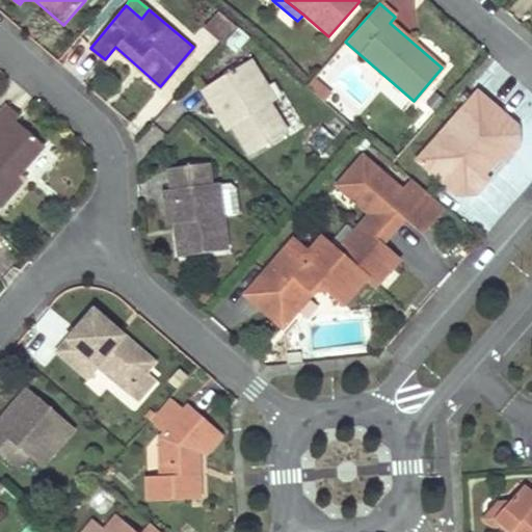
[(204,27),(221,44),(236,26),(218,10),(204,27)]
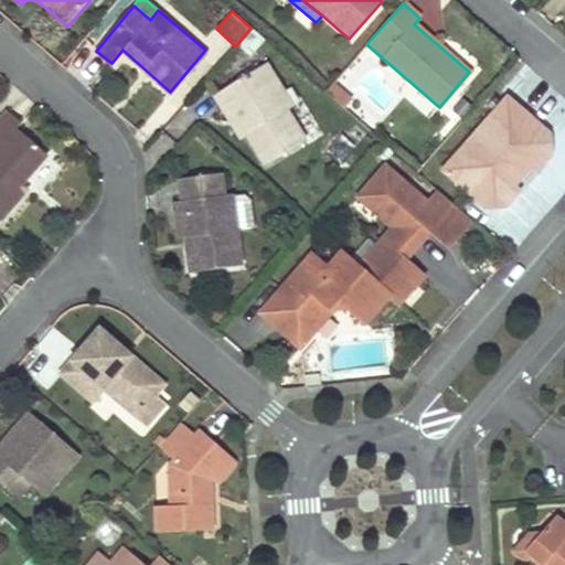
[(281,89),(265,62),(213,95),(224,110),(232,106),(248,132),(245,135),(264,163),(304,139),(286,109),(284,110),(274,95),(281,89)]
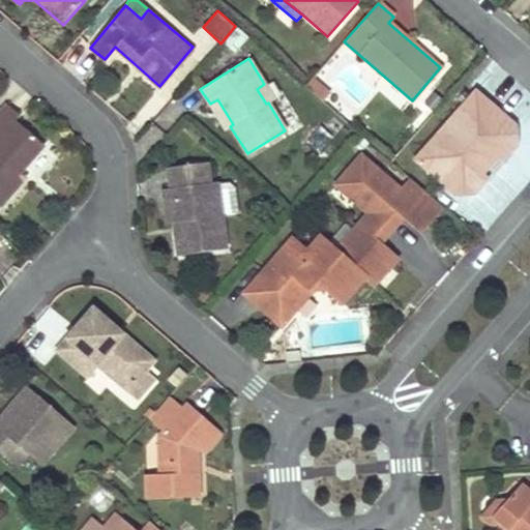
[(316,77),(308,87),(323,98),(331,88),(316,77)]
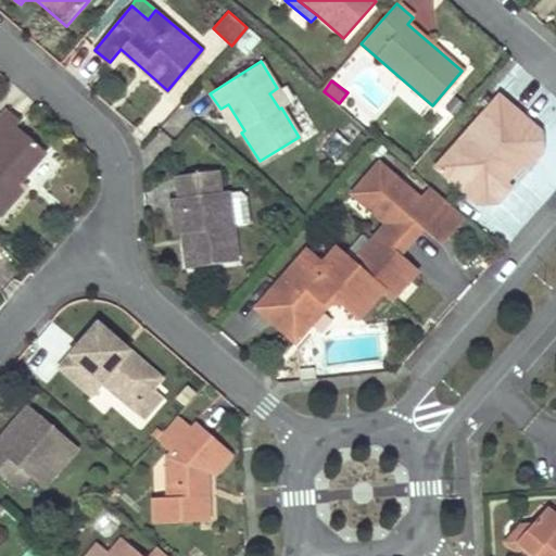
[(279,109),(281,108),(287,103),(277,88),(269,93),(279,109)]
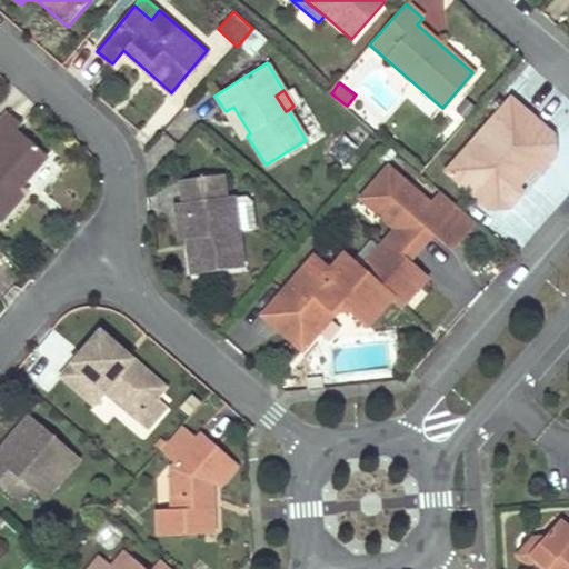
[(552,133),(508,96),(503,102),(545,139),(545,153),(535,167),(540,171),(553,155),(552,133)]
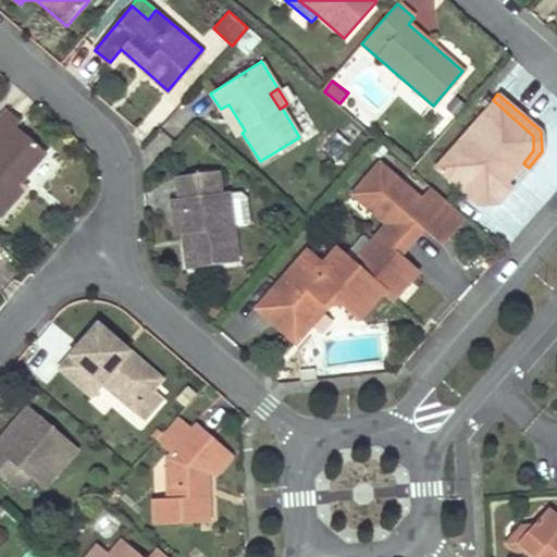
[(533,136),(493,100),(434,166),(461,189),(466,184),(482,197),(495,196),(507,181),(523,163),(533,150),(533,136)]
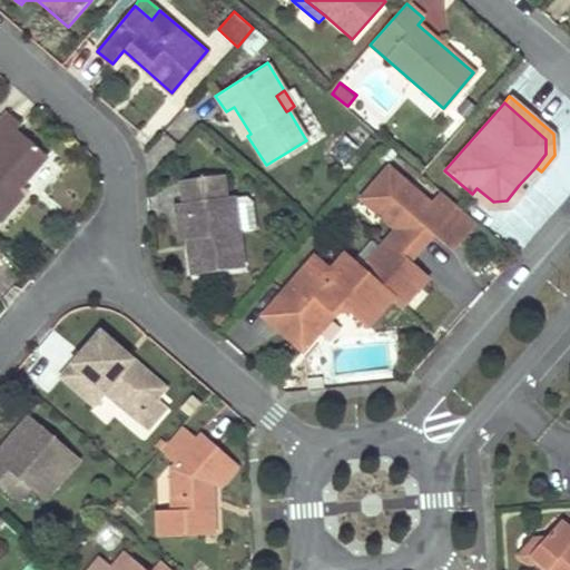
[(234,107),(226,111),(244,139),(247,136),(251,134),(234,107)]
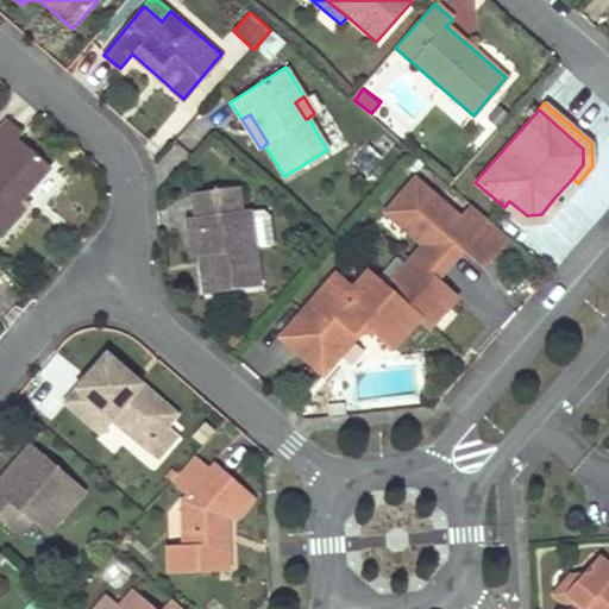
[(22,132),(6,119),(0,125),(0,234),(29,203),(24,199),(51,167),(17,137),(22,132)]
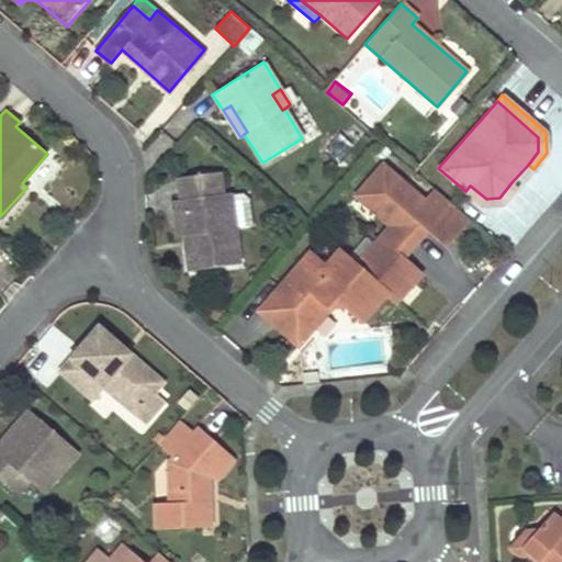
[(471,220),(437,191),(427,203),(385,167),(359,198),(384,220),(389,214),(397,221),(405,213),(428,232),(439,242),(447,233),(454,238),(471,220)]
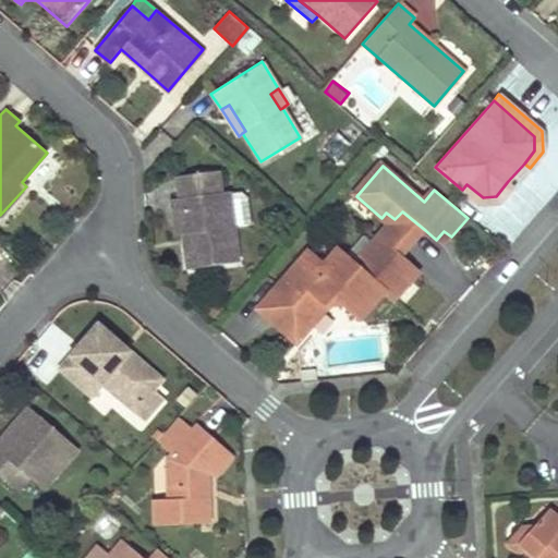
[(228,191),(216,193),(214,174),(174,180),(177,198),(170,199),(172,217),(180,216),(182,234),(186,268),(238,262),(228,191)]
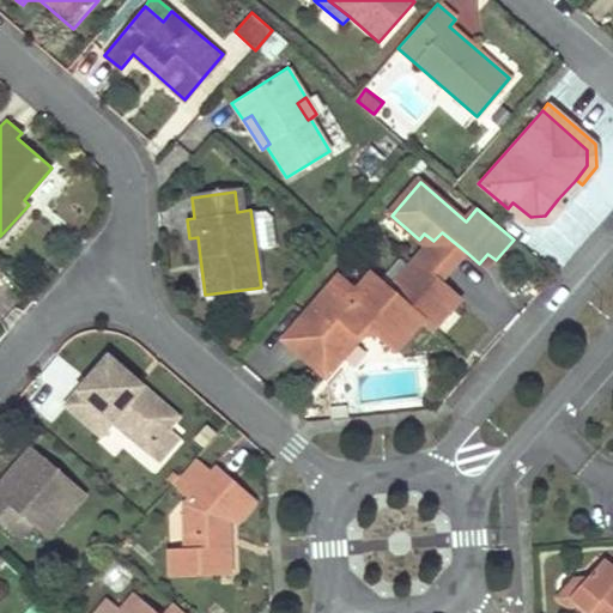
[(550,223),(564,205),(558,199),(545,216),(530,217),(513,202),(508,208),(526,224),(550,223)]
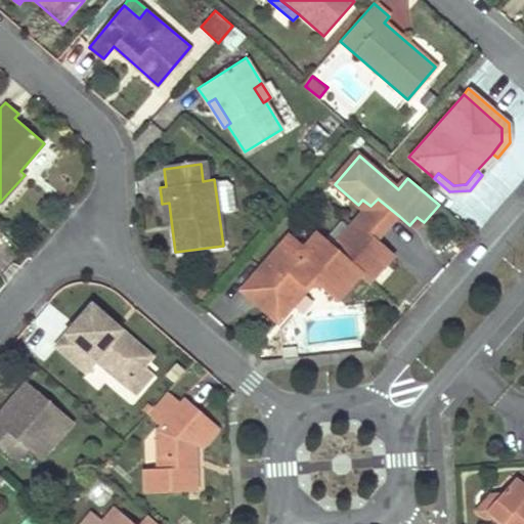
[(358,205),(364,211),(354,223),(376,242),(399,216),(378,199),(370,206),(362,200),(358,205)]
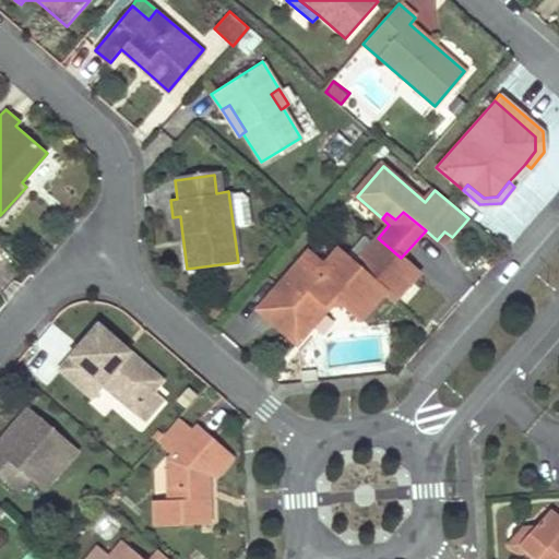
[(180,216),(173,217),(175,235),(182,235),(180,216)]
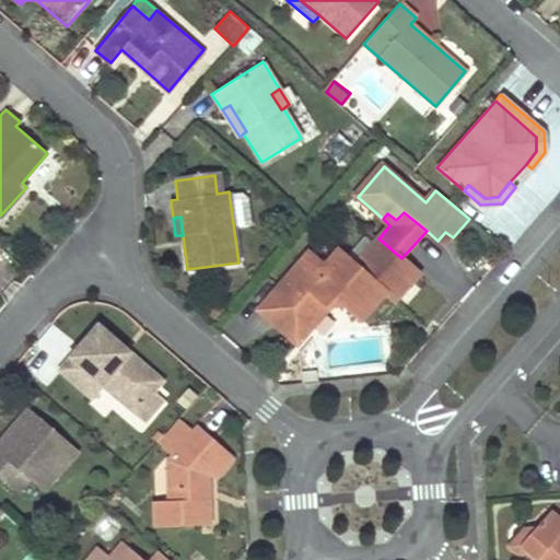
[(445,232),(438,241),(445,246),(453,237),(445,232)]
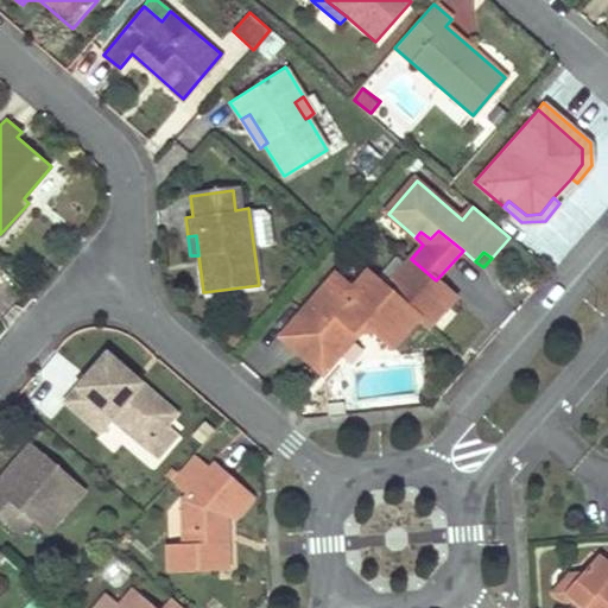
[(436,280),(411,259),(385,289),(420,318),(431,328),(448,306),(441,301),(449,291),(436,280)]
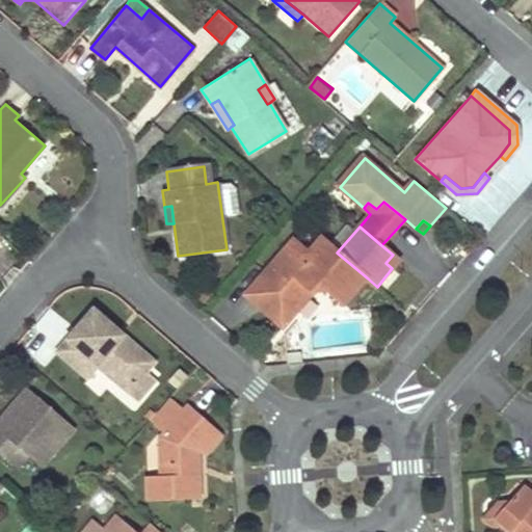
[(337,253),(321,238),(308,254),(303,259),(289,246),(264,274),(280,288),(269,298),(292,318),(320,285),(344,306),(368,278),(337,253)]
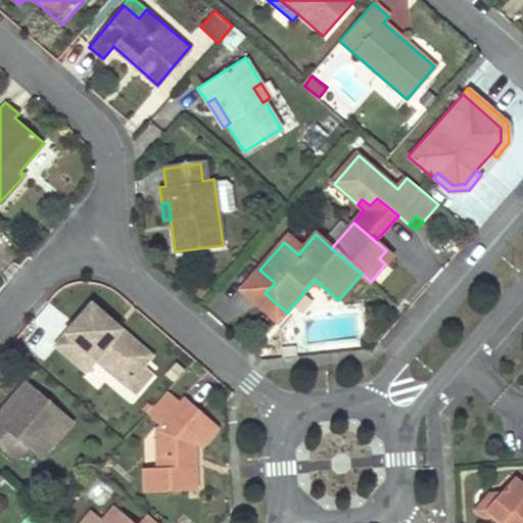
[(288,237),(284,242),(298,254),(302,249),(288,237)]
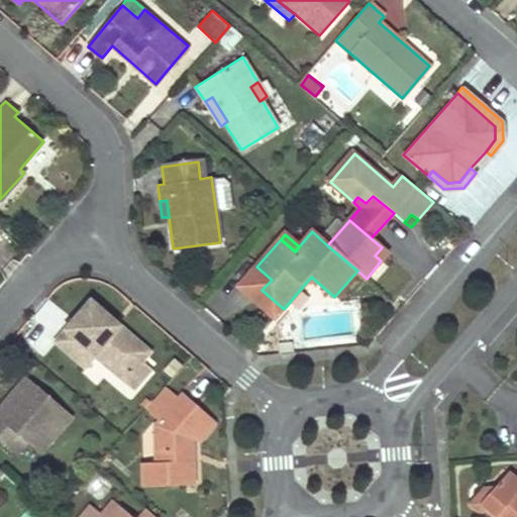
[(375,255),(381,261),(388,253),(382,247),(375,255)]
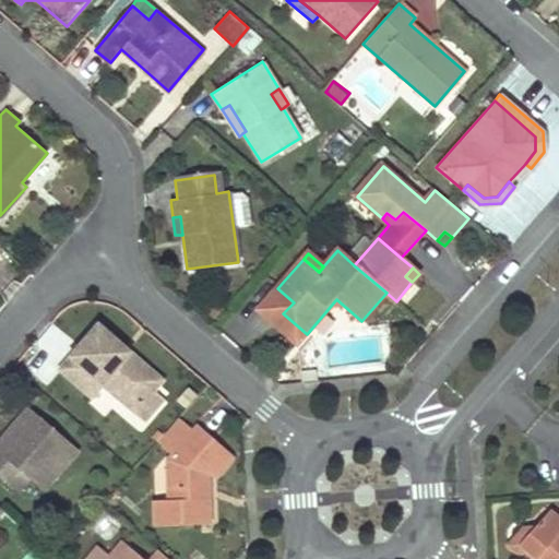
[(274,323),(297,345),(307,334),(283,313),(294,302),(277,288),(259,310),(274,323)]
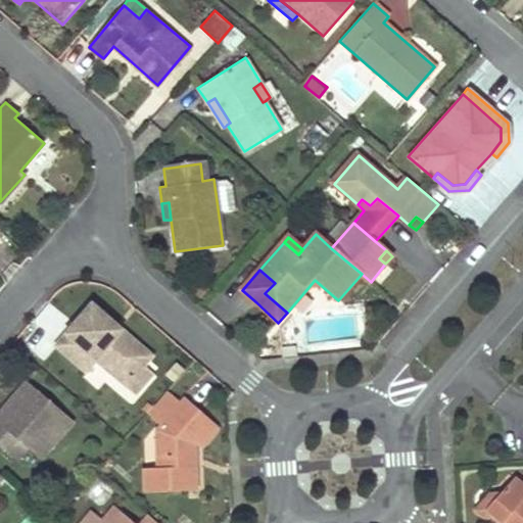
[(153,355),(91,302),(53,346),(85,374),(95,362),(126,387),(144,366),(153,355)]
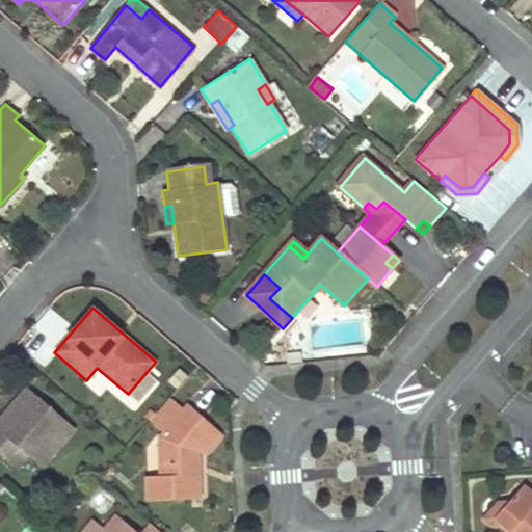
[(288,347),(288,360),(304,358),(304,346),(288,347)]
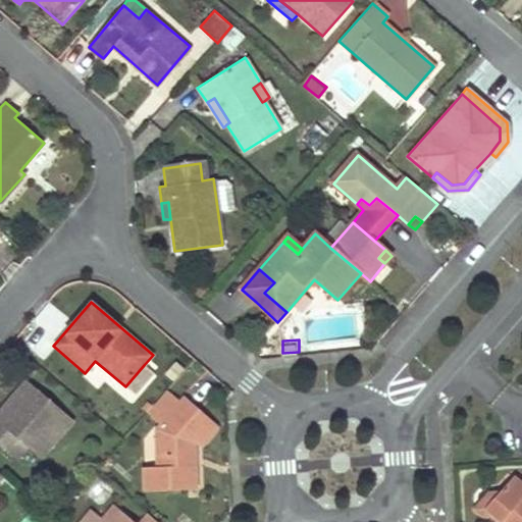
[(185,371),(177,364),(167,376),(174,382),(185,371)]
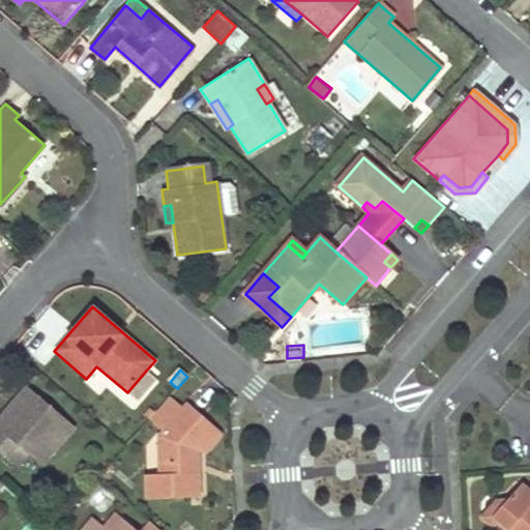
[(137,401),(156,379),(146,371),(127,392),(137,401)]
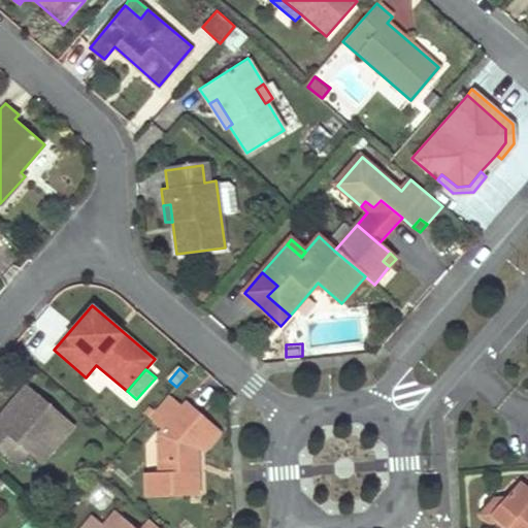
[(72,425),(26,385),(9,404),(15,409),(0,427),(0,451),(5,456),(15,442),(27,452),(40,463),(72,425)]
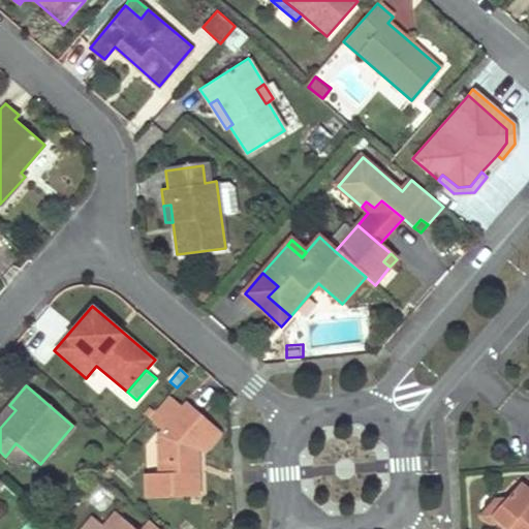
[(198,418),(185,407),(181,411),(165,397),(144,422),(160,435),(157,439),(159,472),(147,473),(148,504),(198,501),(195,447),(205,437),(192,426),(198,418)]
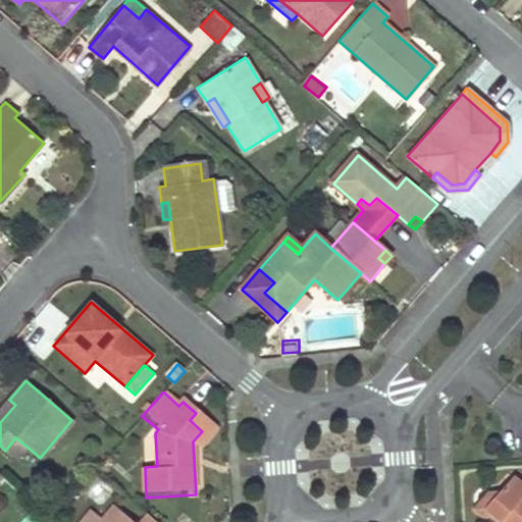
[(9,400),(0,409),(0,422),(15,405),(9,400)]
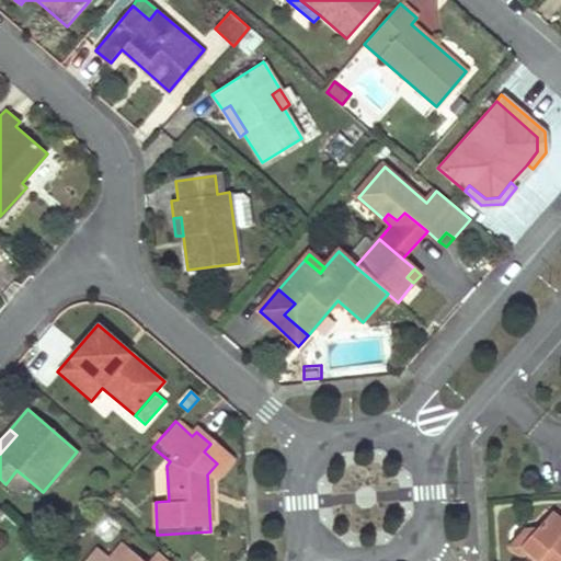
[(227,458),(210,444),(204,451),(217,464),(207,474),(218,479),(228,466),(227,458)]
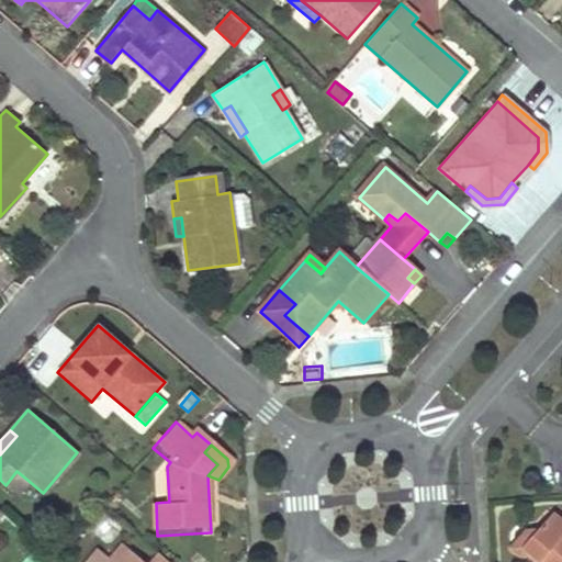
[(17,471),(6,485),(17,495),(29,481),(17,471)]
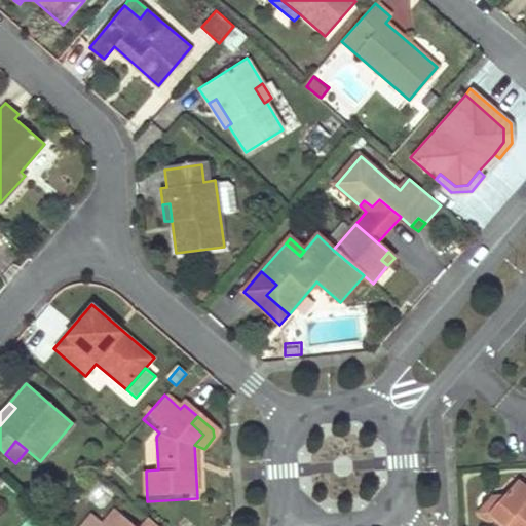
[(525,525),(525,490),(516,482),(504,493),(494,494),(482,508),(501,525),(525,525)]
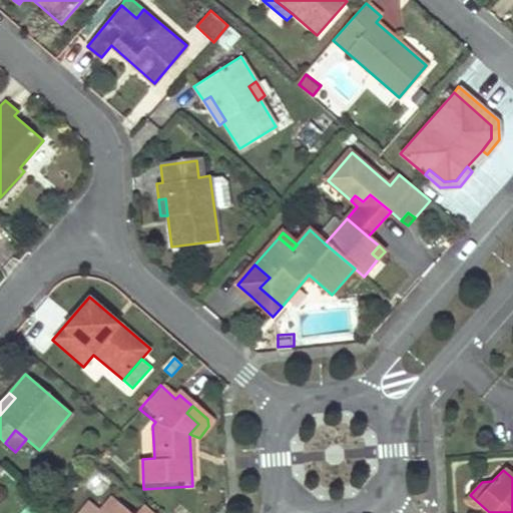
[(489,512),(470,495),(464,502),(477,512),(489,512)]
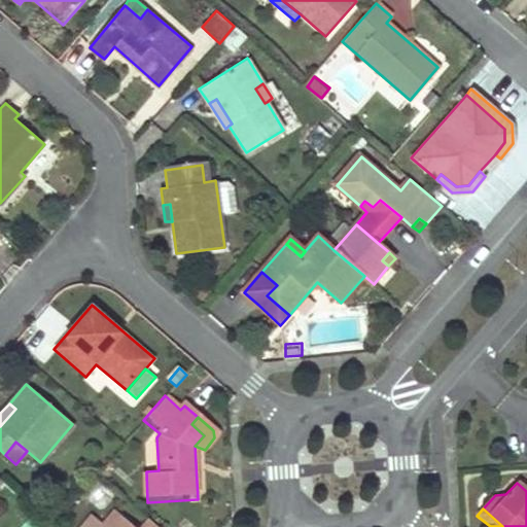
[(131,526),(115,514),(103,526),(131,526)]
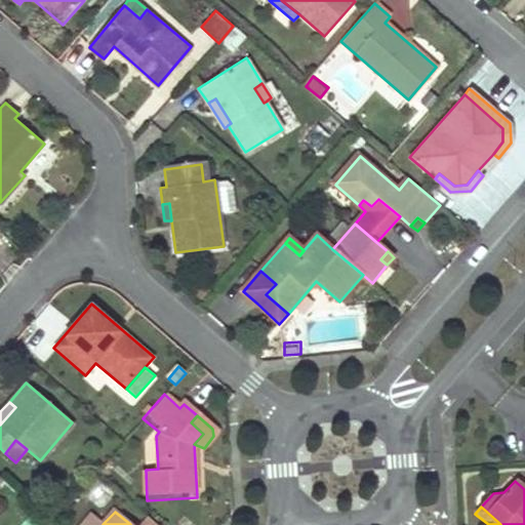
[(81,524),(103,524),(91,515),(81,524)]
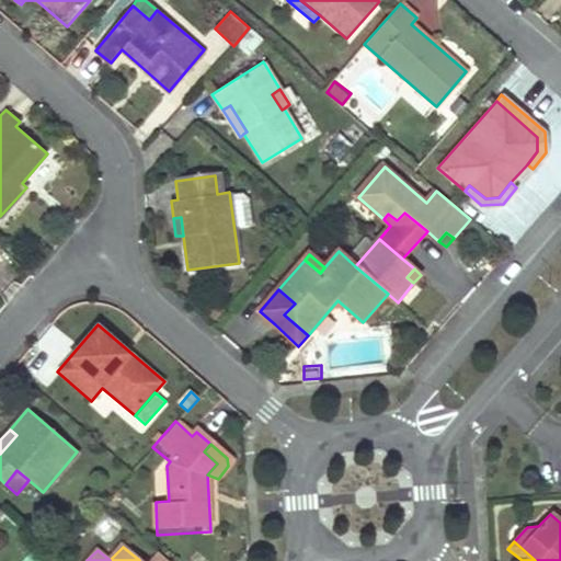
All buildings are outlined.
